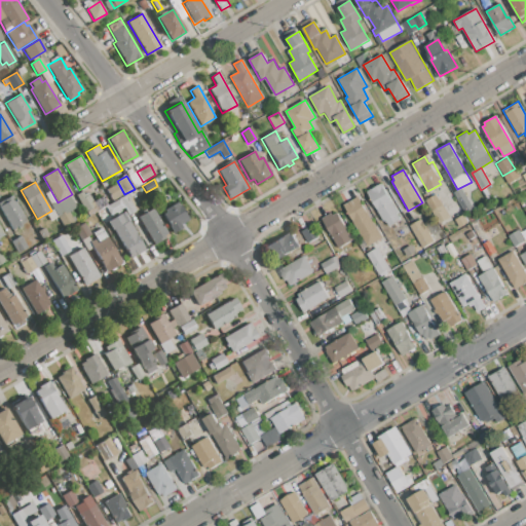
[(107,189),(118,183),(124,194),(113,200),(107,189)]
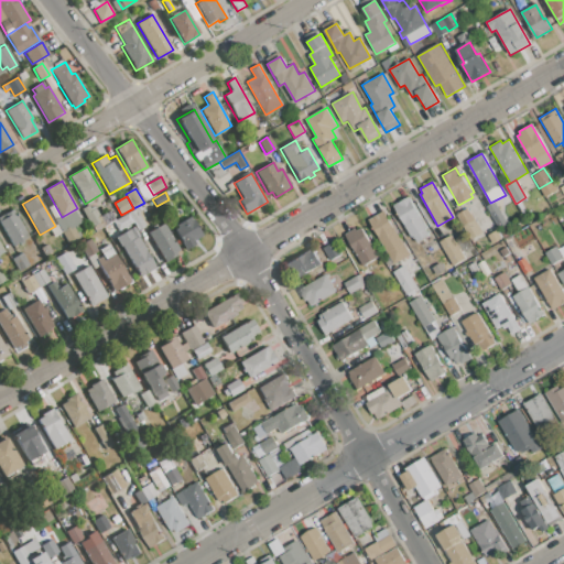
[(393,205),(408,196),(426,228),(425,229),(429,235),(415,242),(393,205)]
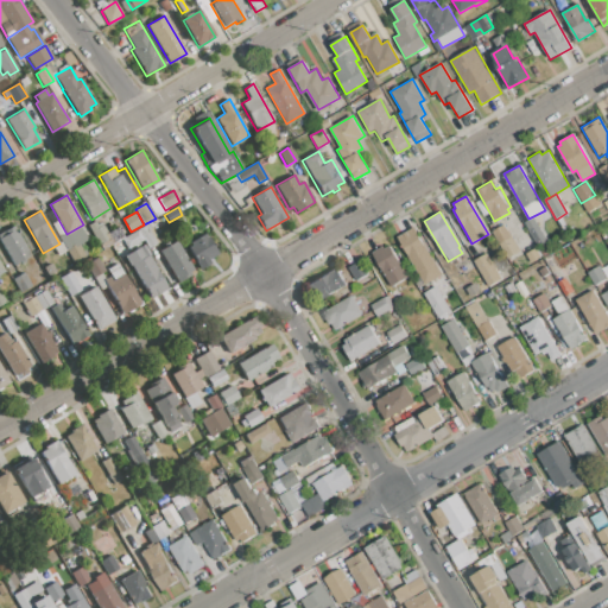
[(533,216),(546,241),(538,246),(524,222),(529,219),(533,216)]
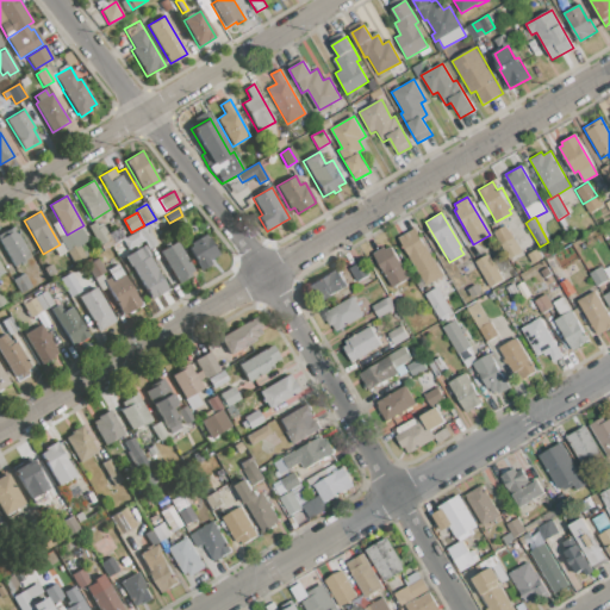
[(88,226),(95,223),(98,226),(101,223),(107,234),(118,228),(125,238),(103,251),(88,226)]
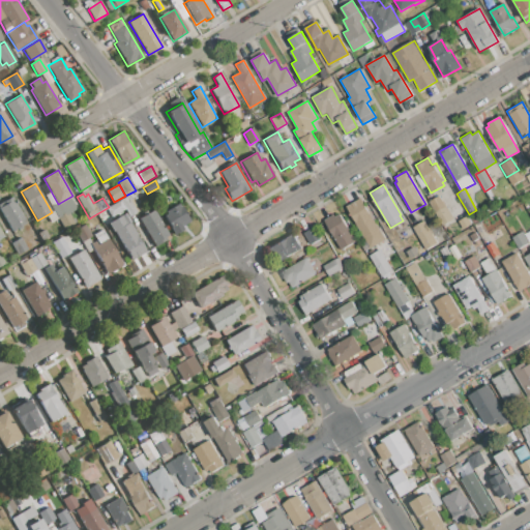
[(429,201),(439,196),(452,218),(442,225),(429,201)]
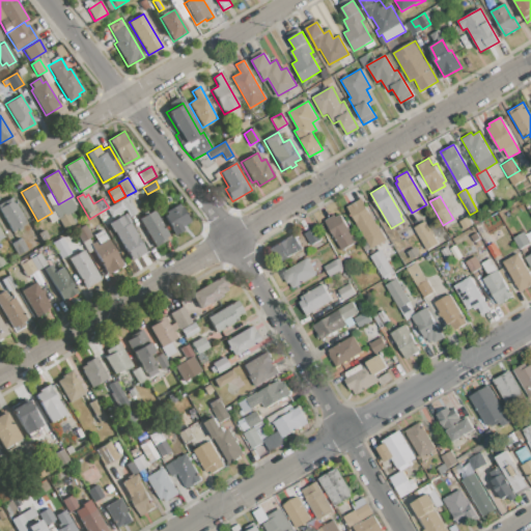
[(0,211),(0,206),(6,203),(5,201),(12,197),(27,223),(11,231),(0,211)]
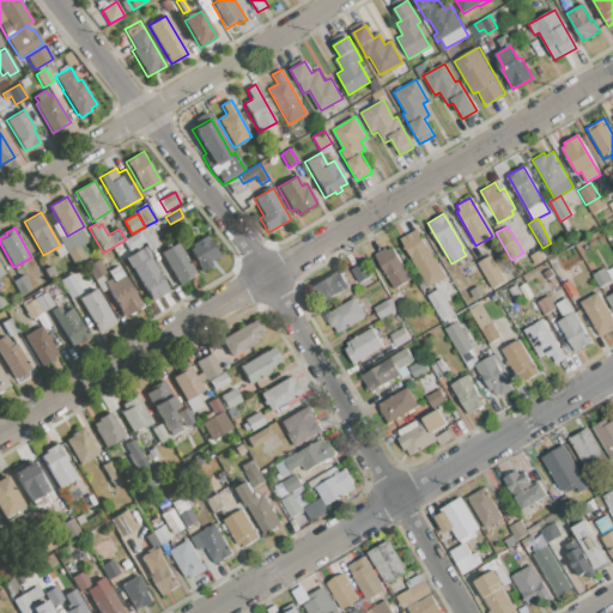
[(400,240),(419,229),(447,277),(428,287),(426,285),(420,289),(414,278),(420,274),(400,240)]
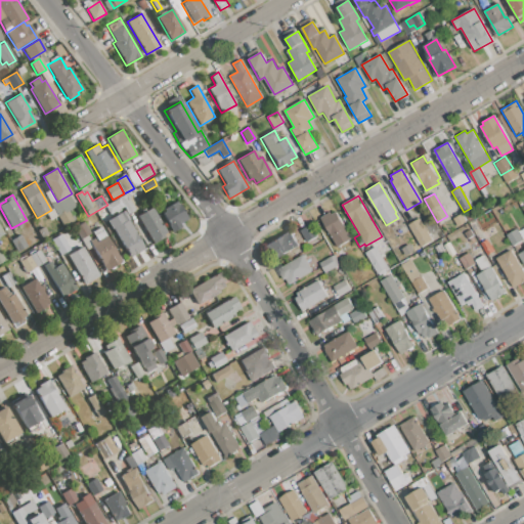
[(104,205),(108,214),(124,208),(120,199),(104,205)]
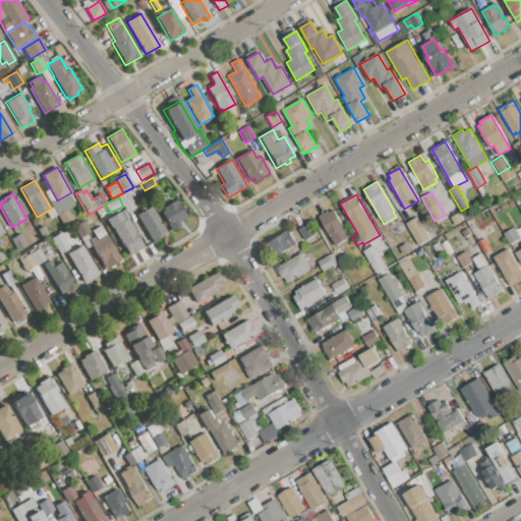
[(178,222),(180,226),(172,230),(162,212),(164,211),(162,208),(176,199),(186,218),(178,222)]
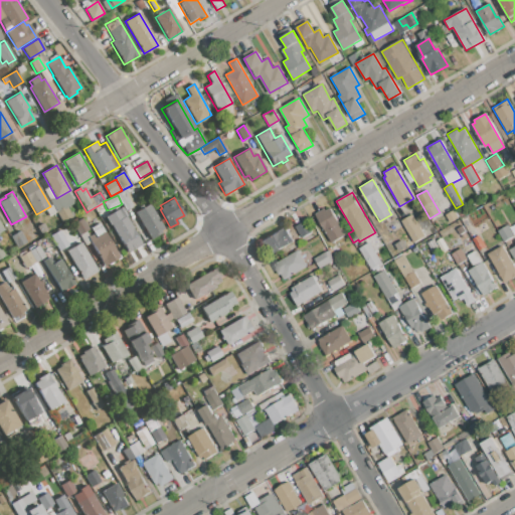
[(135,212),(150,204),(163,228),(160,230),(161,232),(150,239),(135,212)]
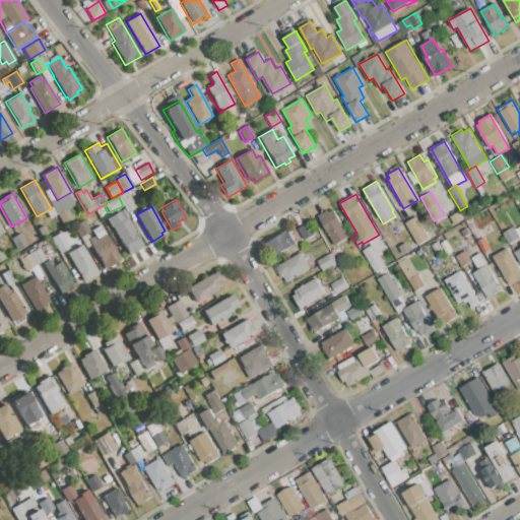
[(57,213),(66,207),(73,219),(63,225),(57,213)]
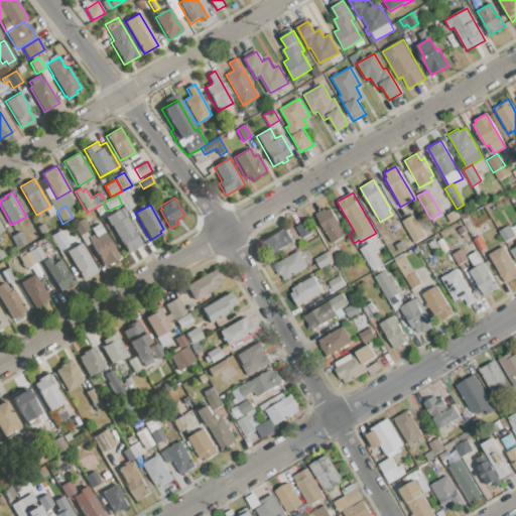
[(314,214),(330,206),(346,234),(331,243),(314,214)]
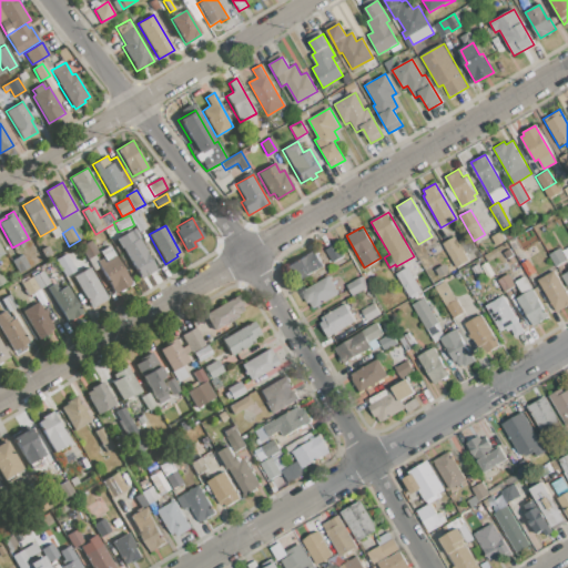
[(118,237),(131,230),(137,240),(141,237),(152,257),(150,260),(156,271),(141,280),(118,237)]
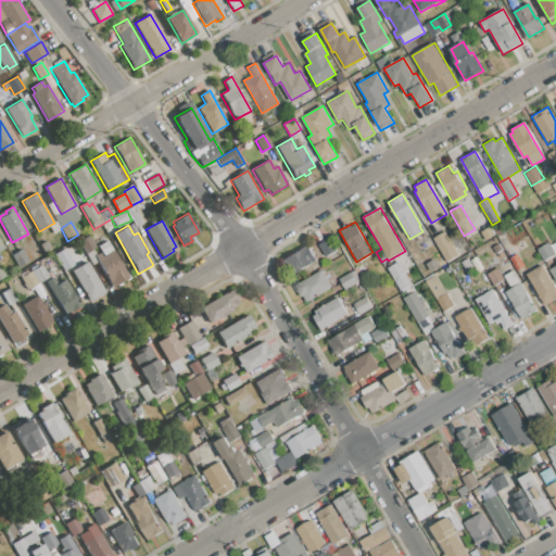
[(481,231),(490,227),(494,236),(487,240),(481,231)]
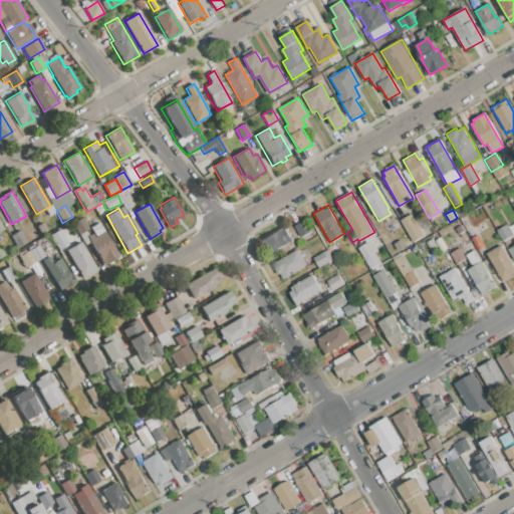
[(400,220),(411,213),(425,236),(413,243),(400,220)]
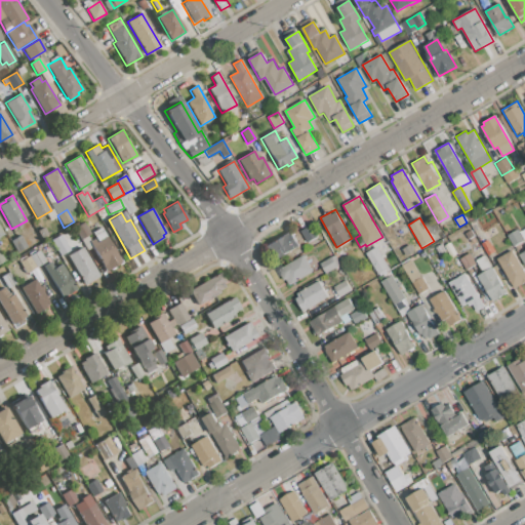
[(75,228),(85,223),(92,234),(82,240),(75,228)]
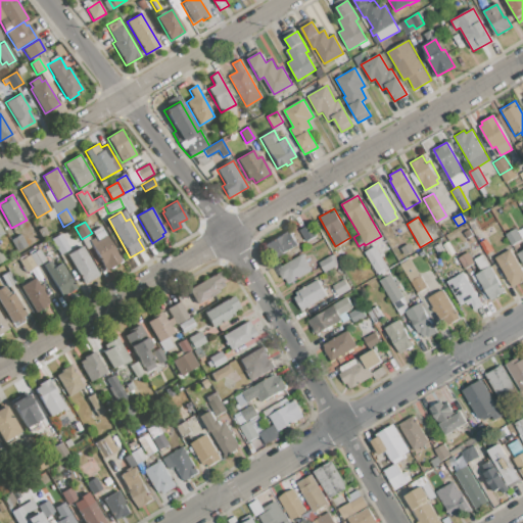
[(299,229),(310,224),(317,235),(306,241),(299,229)]
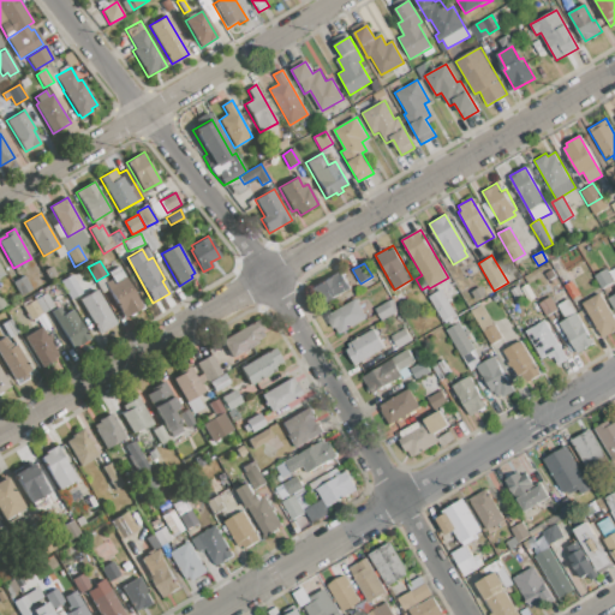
[(45,272),(53,267),(58,275),(49,280),(45,272)]
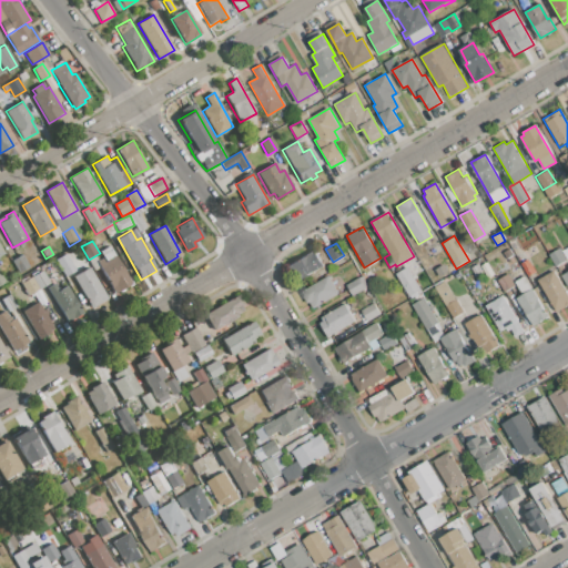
[(548,254),(559,247),(567,261),(556,267),(548,254)]
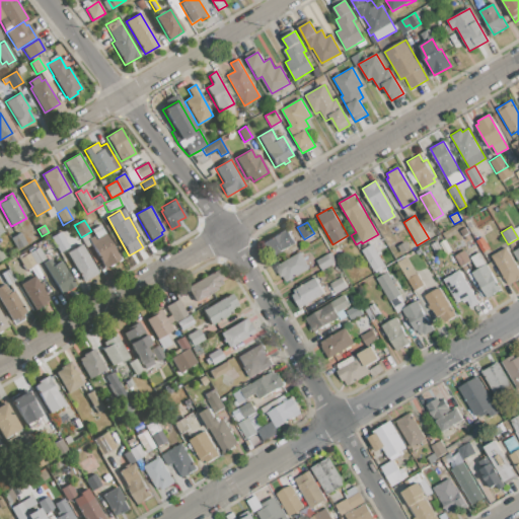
[(459,231),(465,227),(468,233),(462,236),(459,231)]
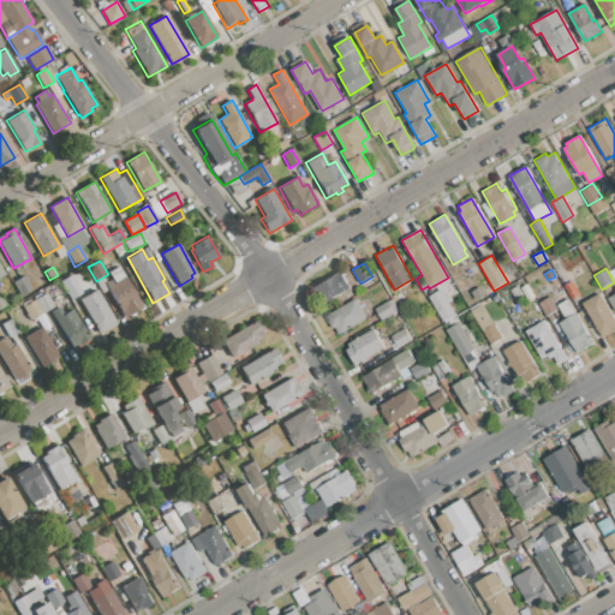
[(310,290),(339,273),(348,288),(320,305),(310,290)]
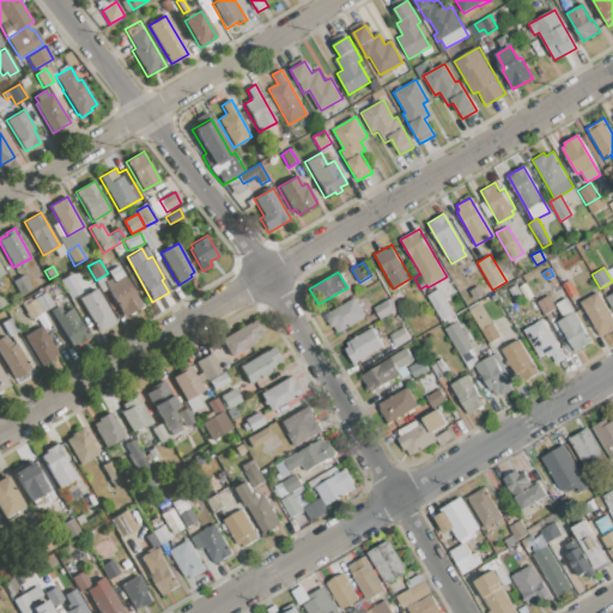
[(13,281),(26,274),(34,289),(22,296),(13,281)]
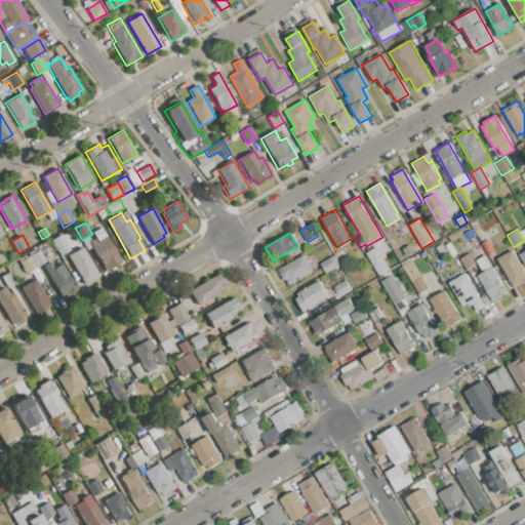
[(51,240),(61,235),(70,251),(61,256),(51,240)]
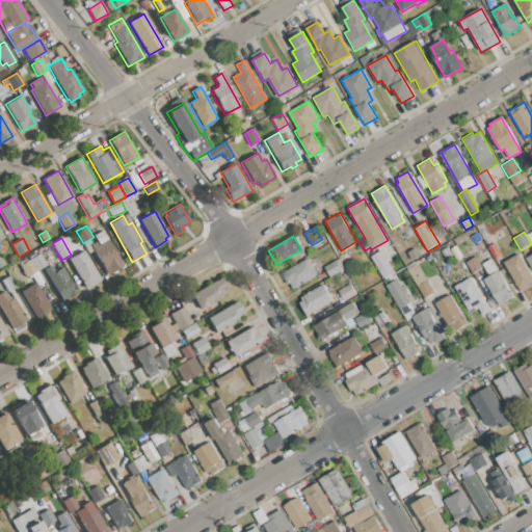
[(92,248),(108,239),(124,266),(107,275),(92,248)]
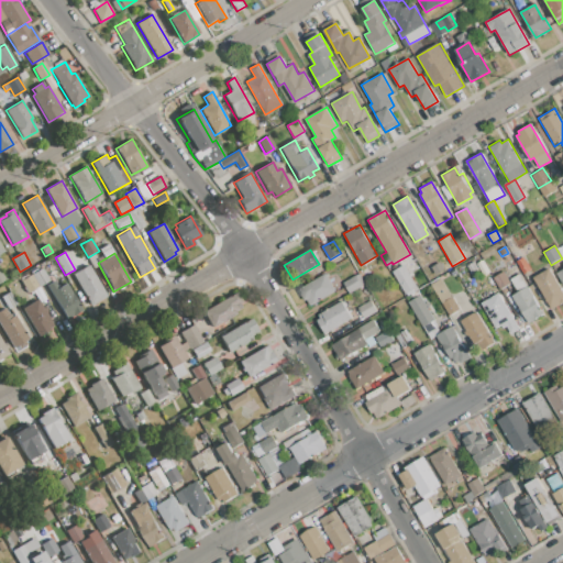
[(517,262),(523,257),(530,269),(523,274),(517,262)]
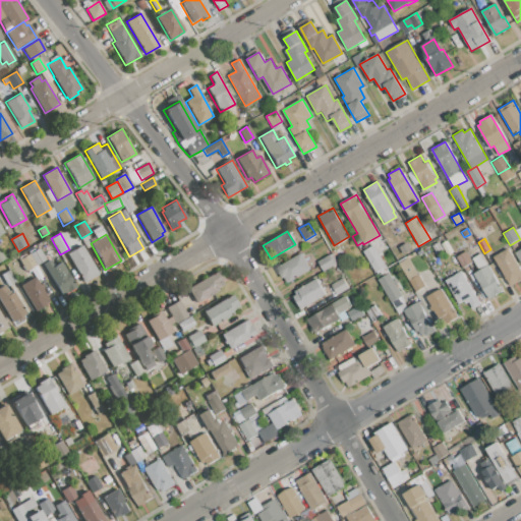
[(399,247),(407,242),(411,249),(402,254),(399,247)]
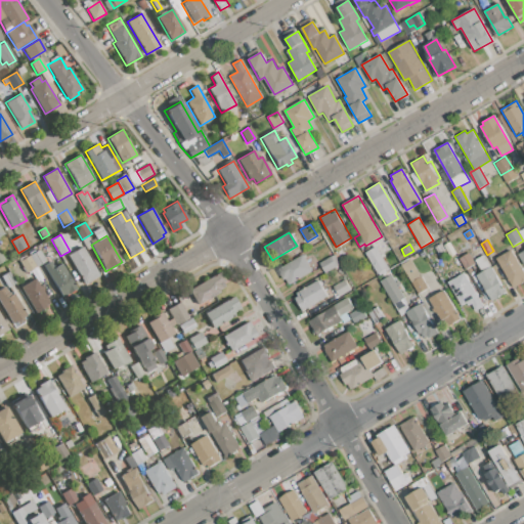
[(435,248),(441,245),(444,250),(438,254),(435,248)]
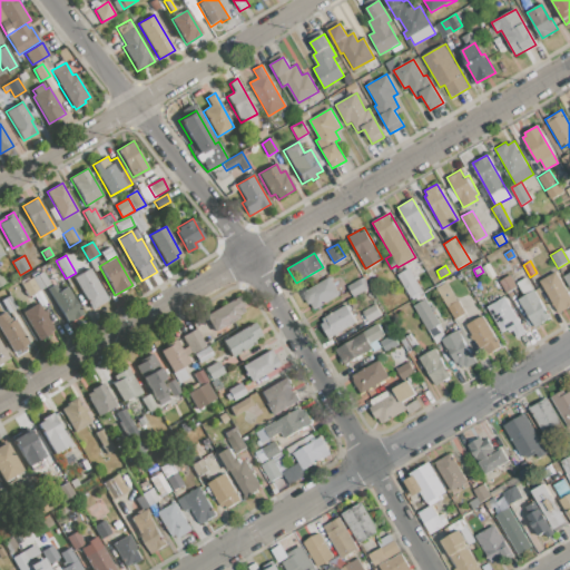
[(74,277),(90,268),(108,300),(91,310),(74,277)]
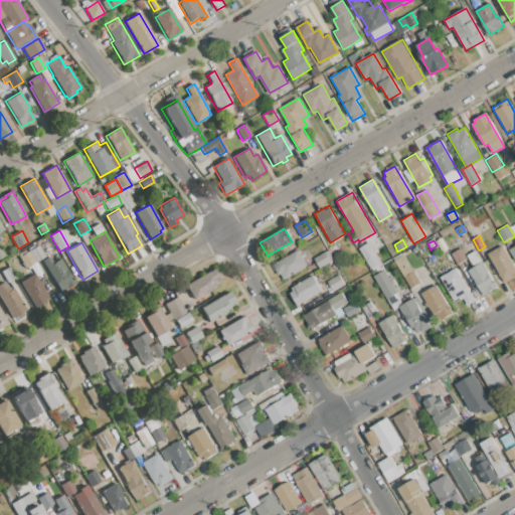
[(359,248),(370,242),(382,264),(371,270),(359,248)]
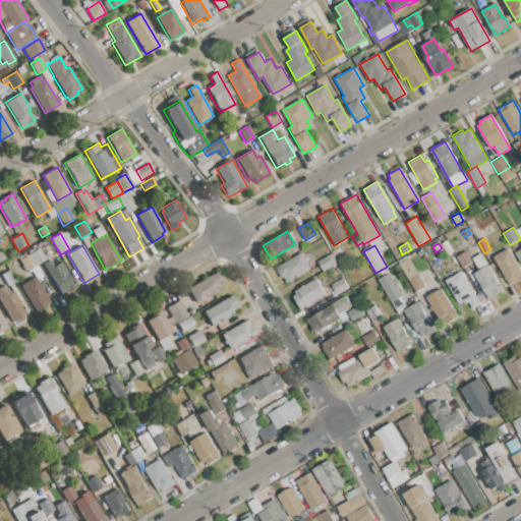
[(493,257),(509,248),(520,270),(520,279),(511,286),(505,276),(504,276),(493,257)]
